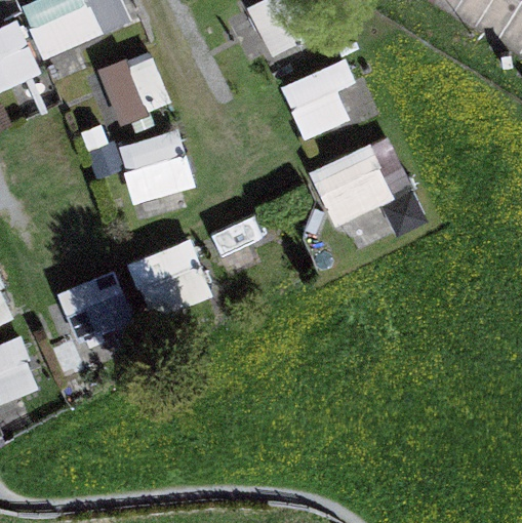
[(132,25),(122,0),(34,0),(21,5),(42,59),(132,25)]
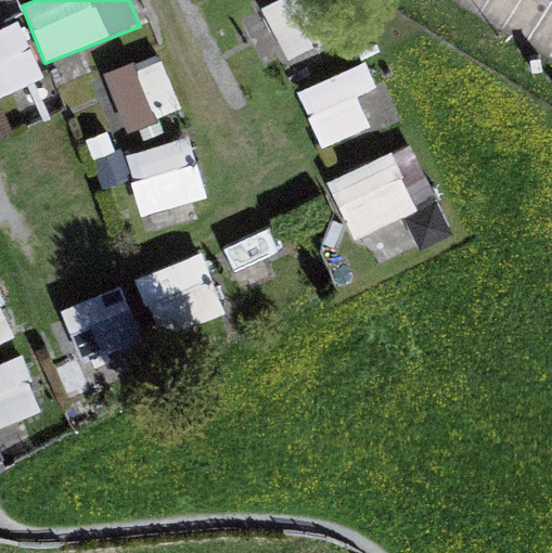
[(0,98),(43,78),(18,21),(0,29),(0,98)]
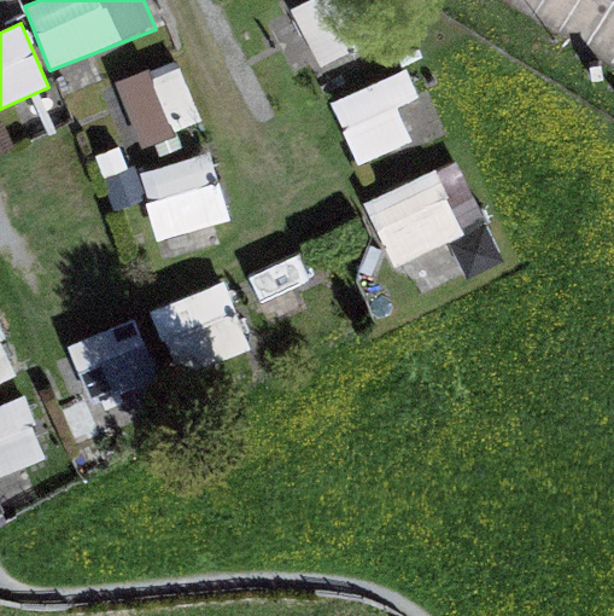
[(138,145),(200,123),(179,59),(116,82),(138,145)]
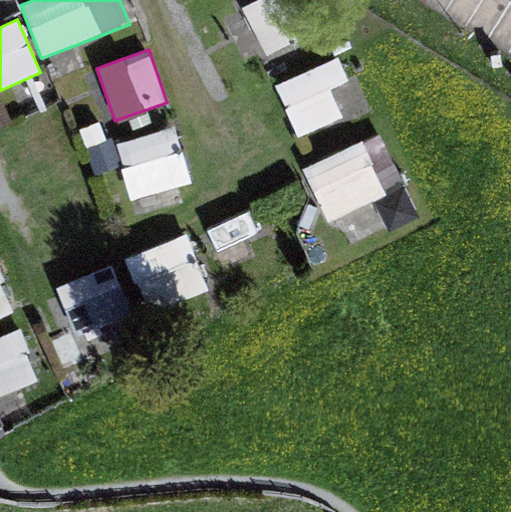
[(276,82),(297,139),(363,113),(342,57),(276,82)]
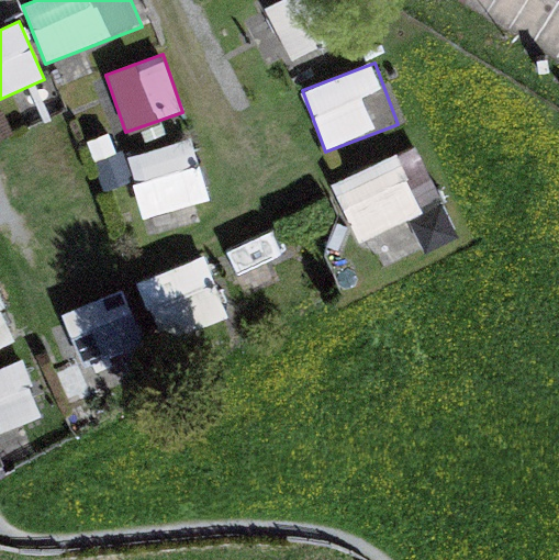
[(125,157),(145,222),(210,202),(190,137),(125,157)]
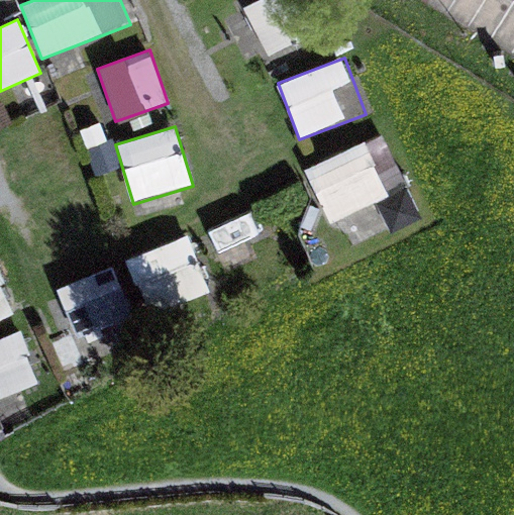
[(364,144),(310,165),(343,249),(396,229),(364,144)]
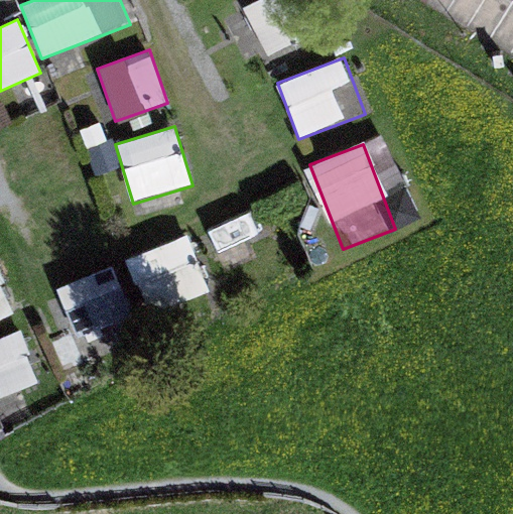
[(129,257),(149,311),(208,290),(188,236),(129,257)]
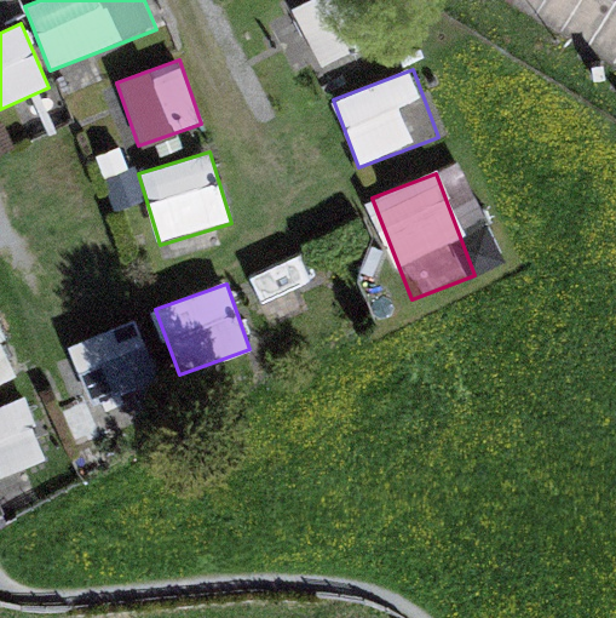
[(0,387),(18,379),(0,335),(0,387)]
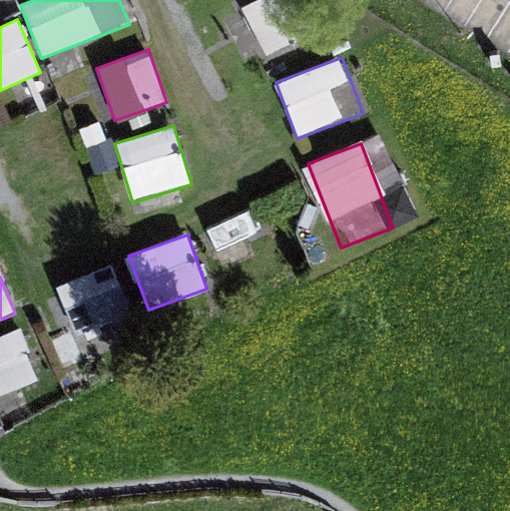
[(22,331),(0,338),(0,394),(38,383),(22,331)]
